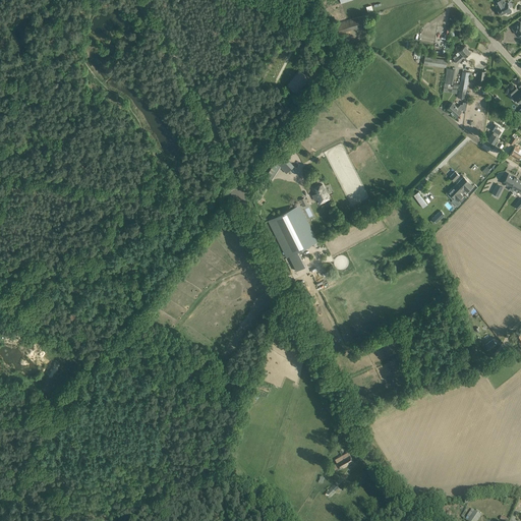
[(497,8),(501,15),(506,12),(506,13),(508,14),(511,12),(511,11),(511,10),(511,9),(507,2),(505,3),(503,0),(493,0),(498,7),(497,8)]
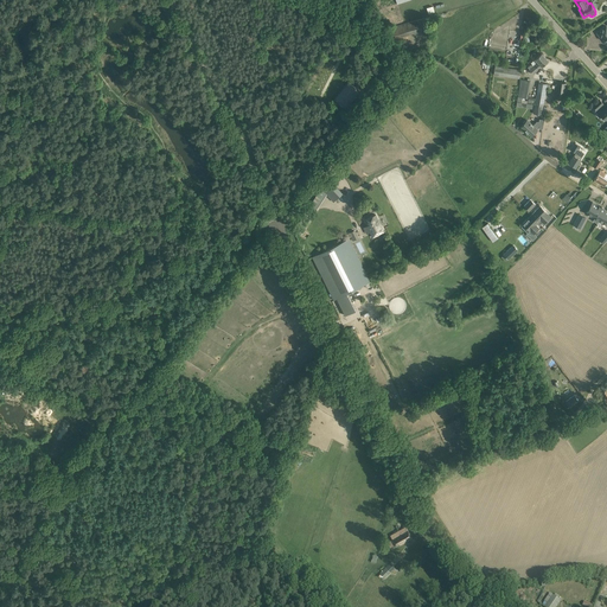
[(428,29),(426,18),(393,27),(395,38),(428,29)]
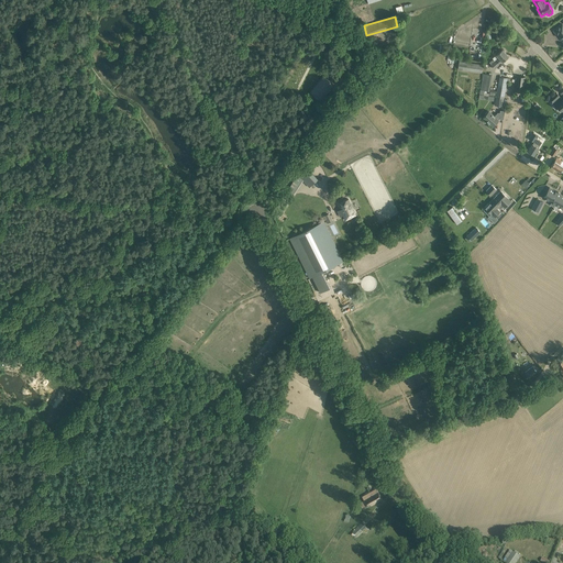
[(562,25),(562,24),(553,30),(558,35),(559,34),(562,41),(562,25)]
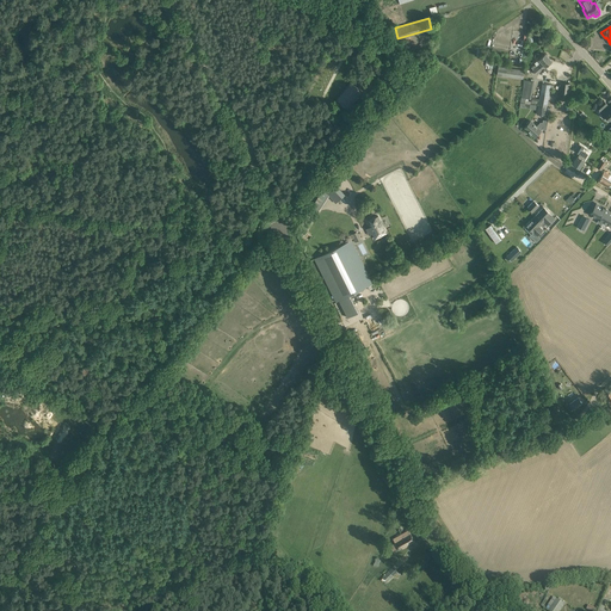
[(545,54),(541,57),(538,60),(541,62),(537,66),(536,65),(534,66),(531,67),(534,69),(532,71),(536,75),(545,67),(553,61),(545,54)]
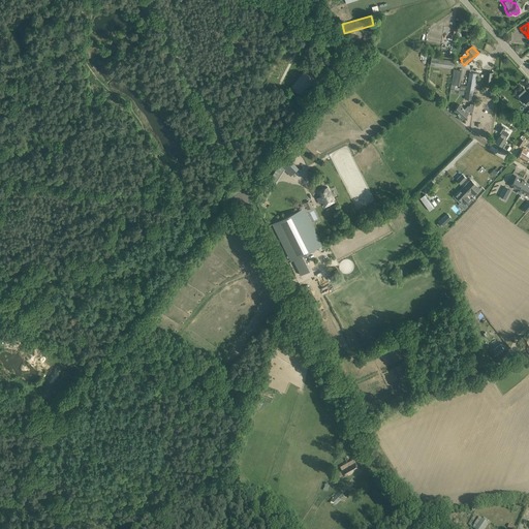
[(454,61),(431,58),(430,65),(453,68),(454,61)]
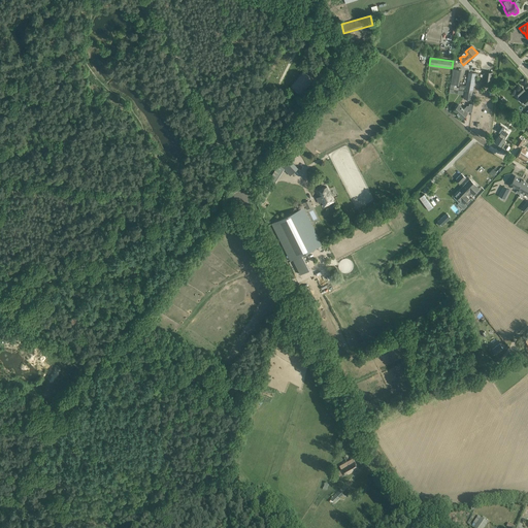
[(458,86),(461,70),(455,69),(454,75),(452,75),(451,85),(458,86)]
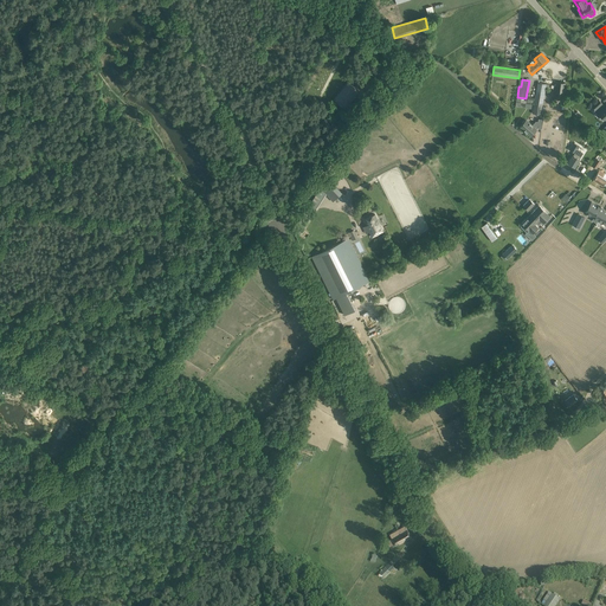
[(563,98),(566,83),(556,82),(554,97),(563,98)]
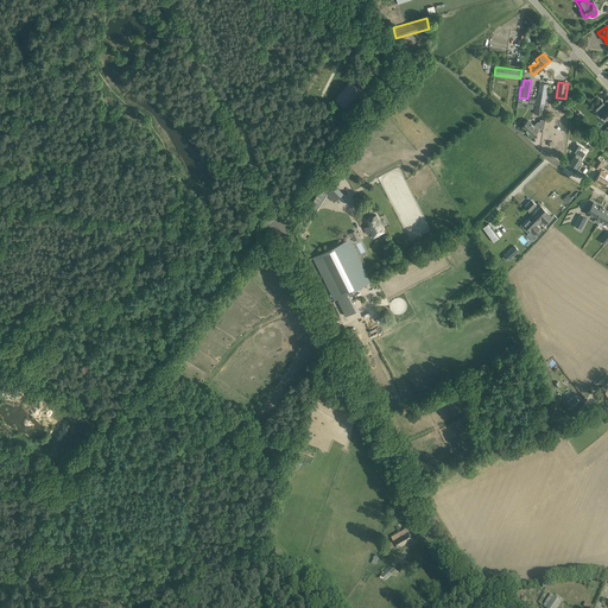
[(539,83),(534,114),(543,115),(548,84),(539,83)]
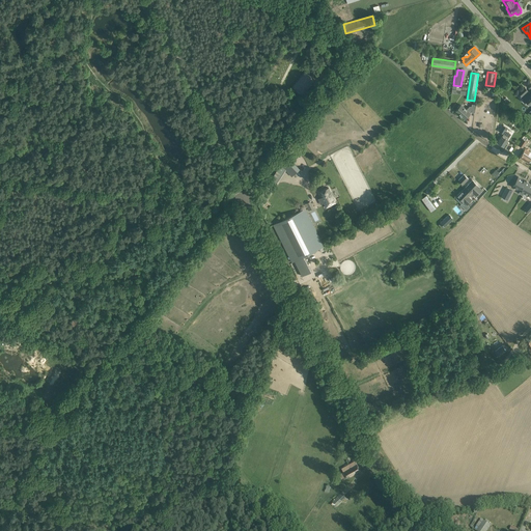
[(303,95),(315,80),(308,74),(296,89),(303,95)]
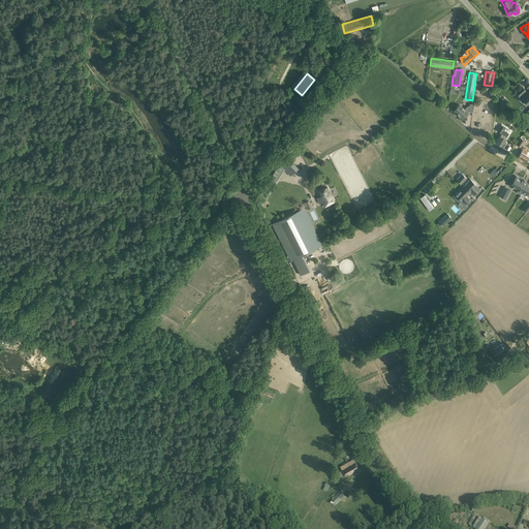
[(523,87),(517,92),(520,95),(520,96),(525,91),(526,90),(523,87)]
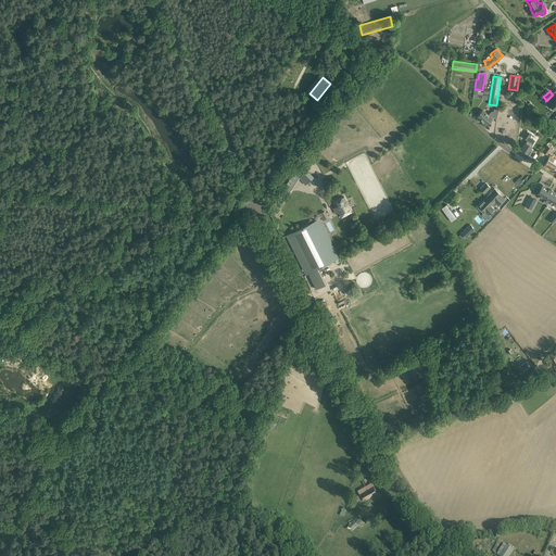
[(555,97),(554,99),(552,96),(546,101),(546,100),(545,101),(554,111),(555,110),(555,109),(555,97)]
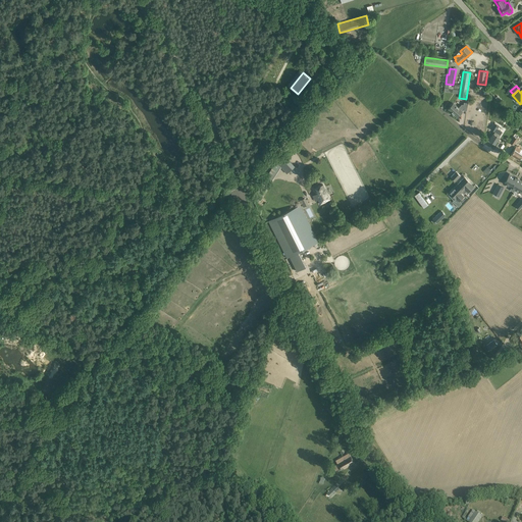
[(468,103),(464,102),(464,105),(462,104),(459,108),(454,103),(453,103),(450,105),(451,106),(448,109),(452,112),(453,113),(453,114),(454,114),(457,117),(462,111),(463,110),(467,111),(468,103)]
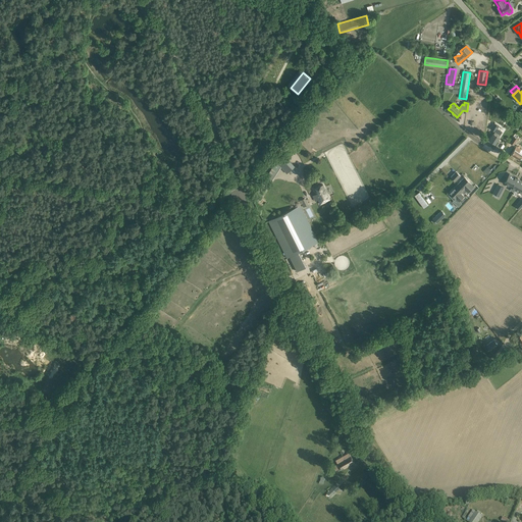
[(517,121),(516,122),(515,122),(512,125),(515,127),(512,131),(515,134),(521,125),(517,121)]
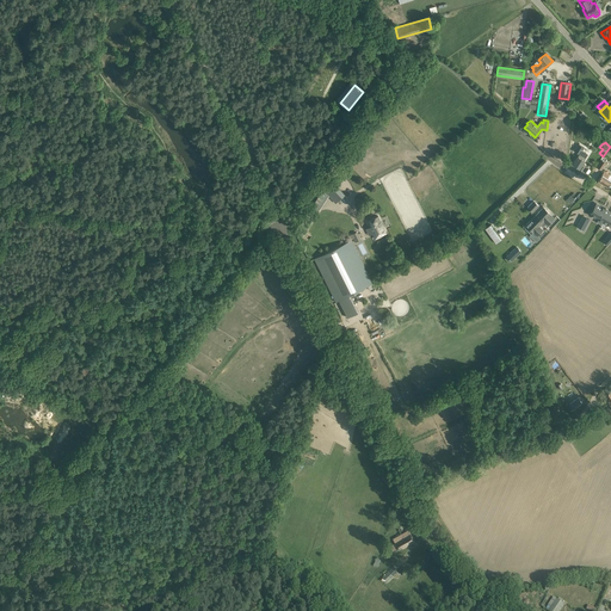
[(579,143),(574,150),(580,154),(585,148),(579,143)]
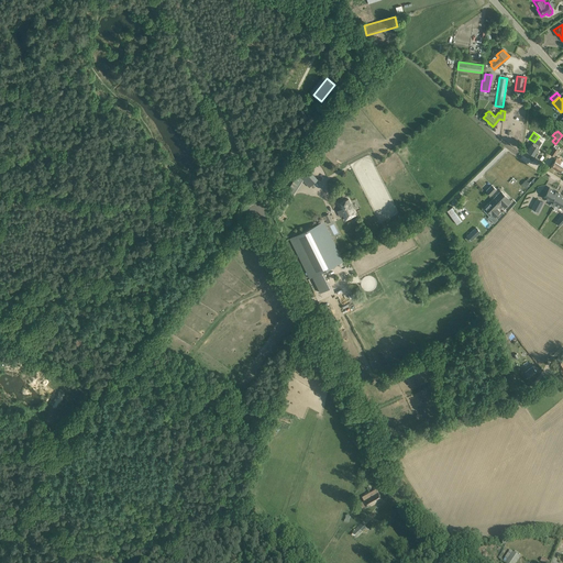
[(532,144),(528,152),(533,155),(539,148),(532,144)]
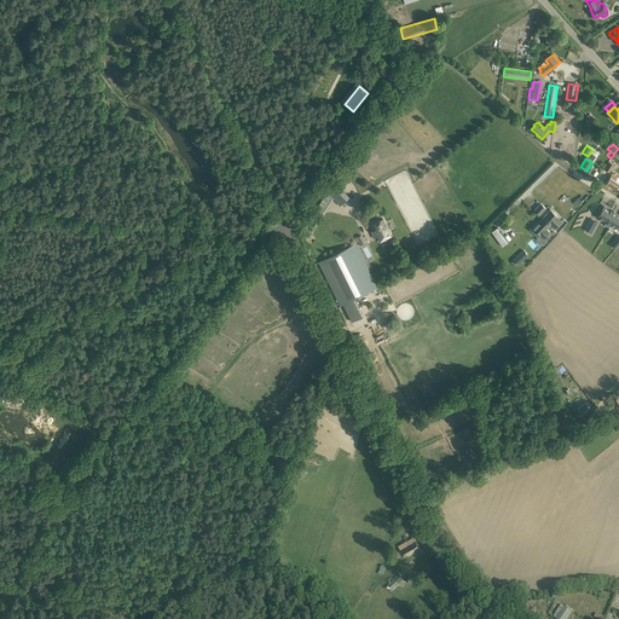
[(612,174),(609,178),(606,184),(615,190),(618,184),(618,183),(615,180),(618,178),(612,174)]
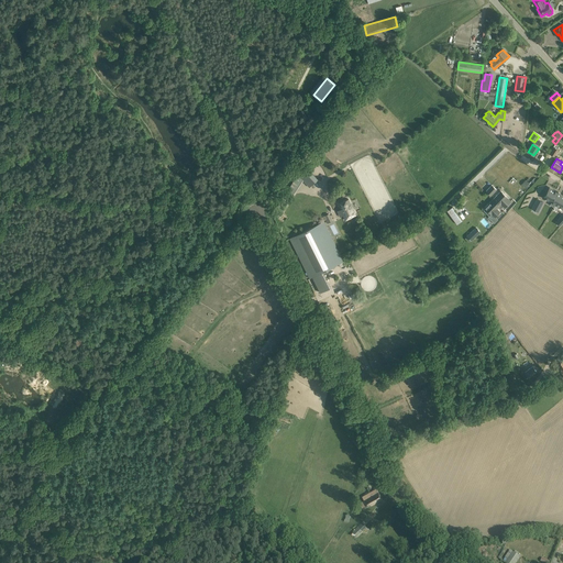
[(318,179),(310,172),(307,167),(298,175),(291,187),(279,206),(278,206),(274,213),(279,217),(296,189),(297,190),(304,180),(310,187),(318,179)]
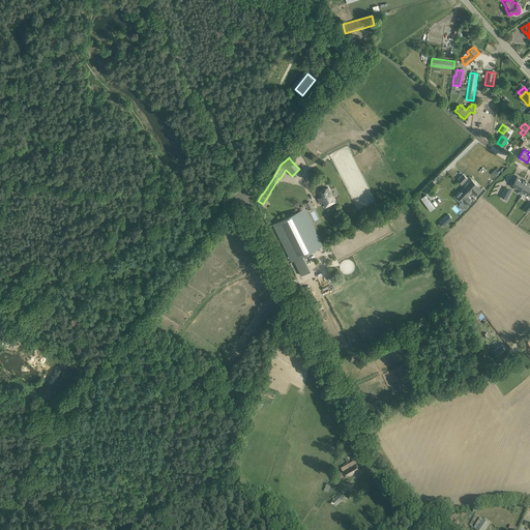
[(463,174),(458,180),(462,184),(467,178),(463,174)]
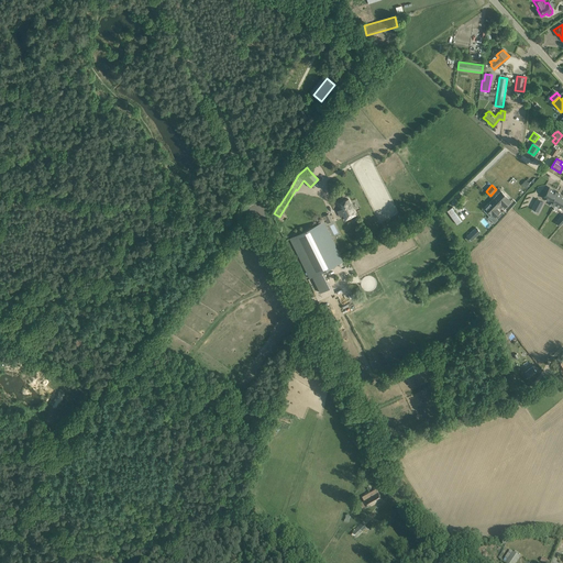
[(548,194),(545,198),(551,201),(550,205),(554,207),(555,205),(561,196),(556,194),(558,192),(555,190),(555,191),(550,188),(547,192),(548,194)]
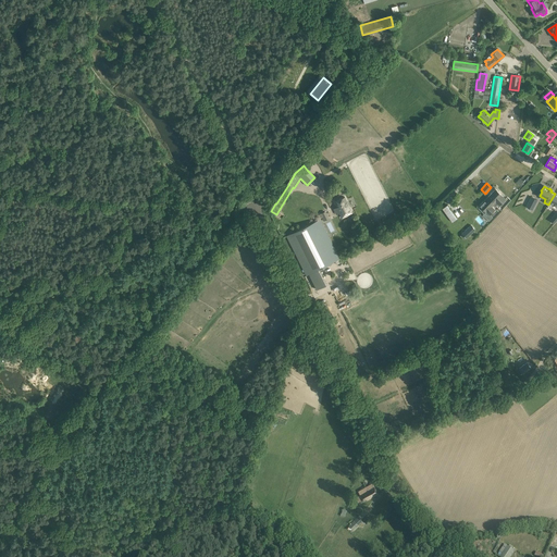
[(506,199),(496,189),(480,206),(481,206),(479,208),(484,214),(486,212),(490,215),(495,210),(492,206),(493,205),(495,207),(497,205),(498,206),(506,199)]
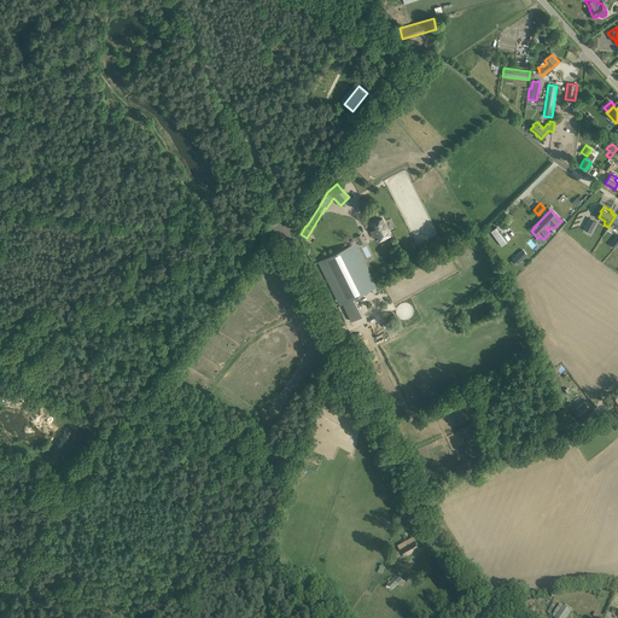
[(385,225),(383,219),(371,225),(380,242),(391,235),(389,231),(386,231),(384,225),(385,225)]
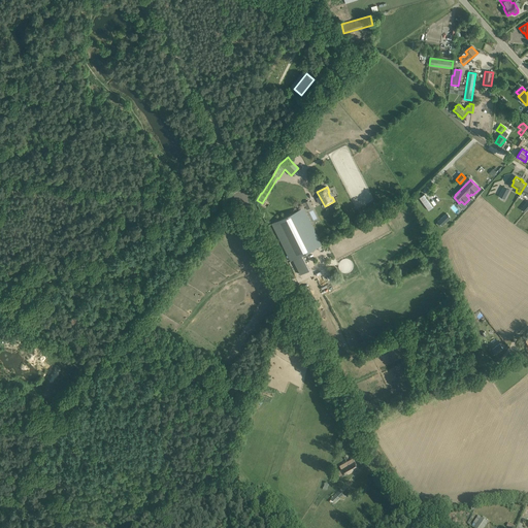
[(504,187),(499,196),(505,199),(509,190),(504,187)]
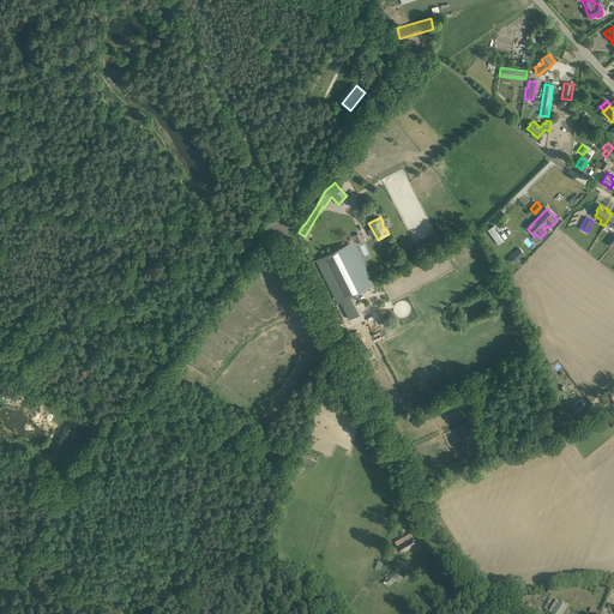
[(494,226),(487,230),(499,245),(505,240),(494,226)]
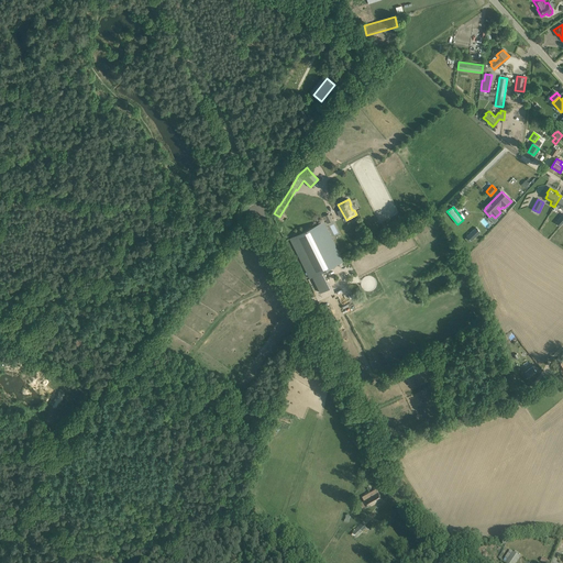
[(343,262),(330,233),(323,221),(290,239),(318,294),(328,289),(320,273),(343,262)]
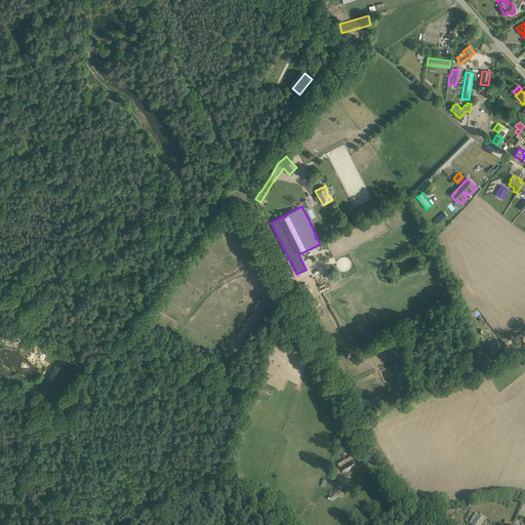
[(444,212),(436,220),(439,225),(448,216),(444,212)]
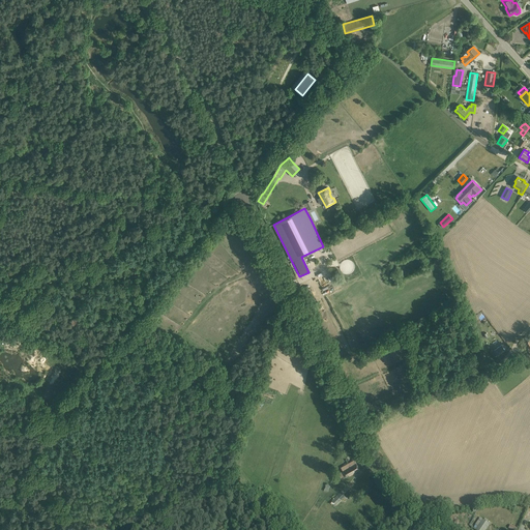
[(497,355),(505,350),(502,346),(495,351),(497,355)]
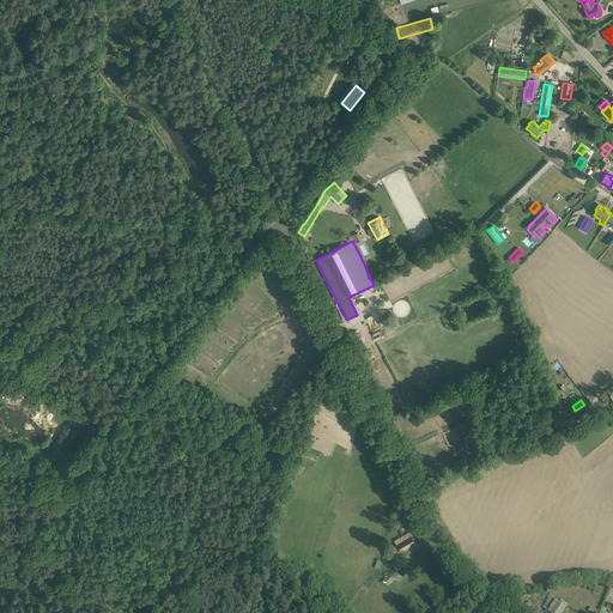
[(602,419),(601,419),(598,414),(588,424),(593,429),(602,419)]
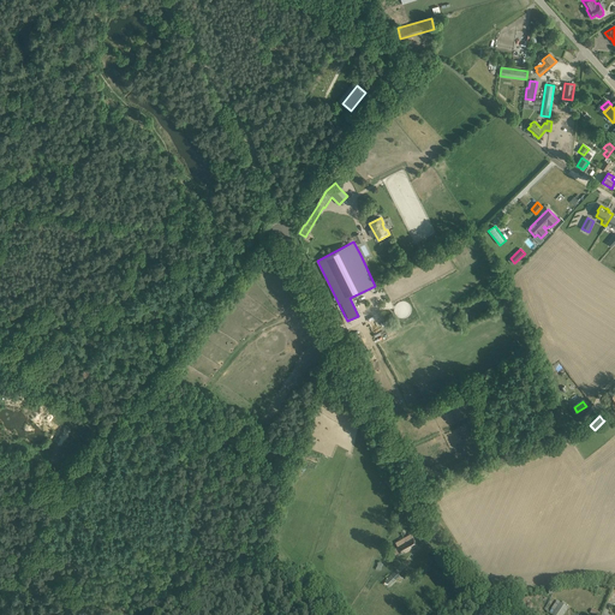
[(418,545),(411,533),(395,543),(398,547),(393,548),(396,554),(400,553),(401,553),(405,551),(405,553),(418,545)]
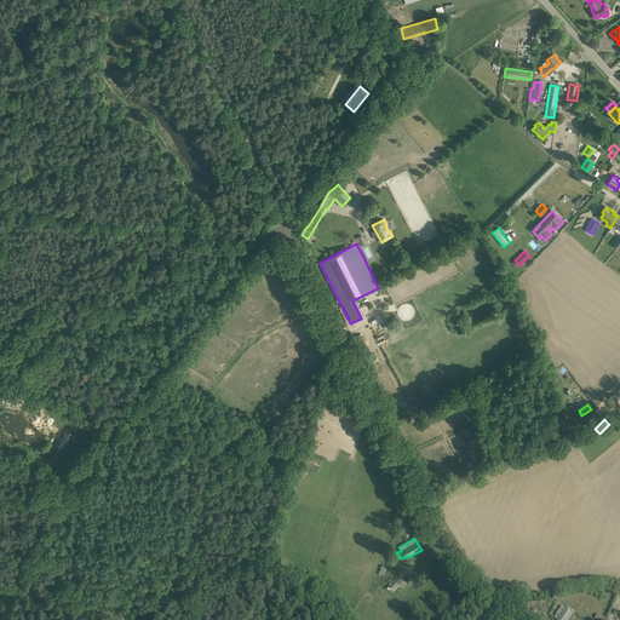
[(394,590),(403,580),(399,575),(388,585),(394,590)]
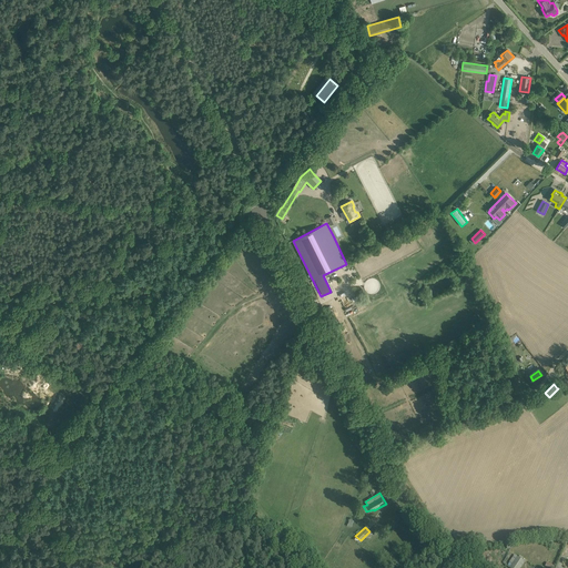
[(520,567),(525,563),(517,557),(509,567),(520,567)]
